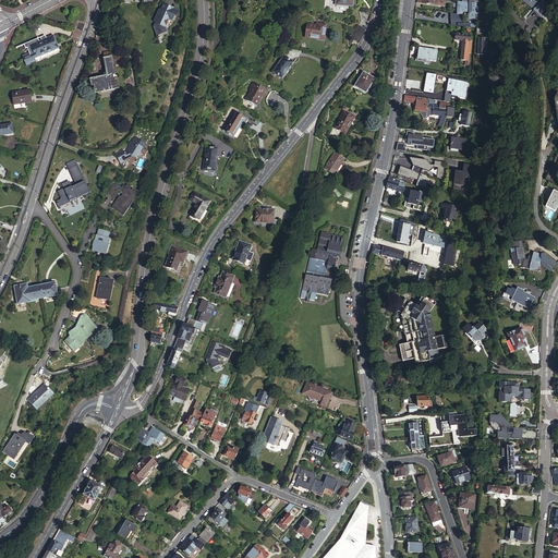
[(156,23),(154,27),(157,36),(168,33),(166,26),(169,20),(173,21),(176,15),(177,15),(179,11),(173,9),(176,4),(166,0),(161,11),(162,12),(161,15),(158,16),(156,17),(155,21),(156,23)]
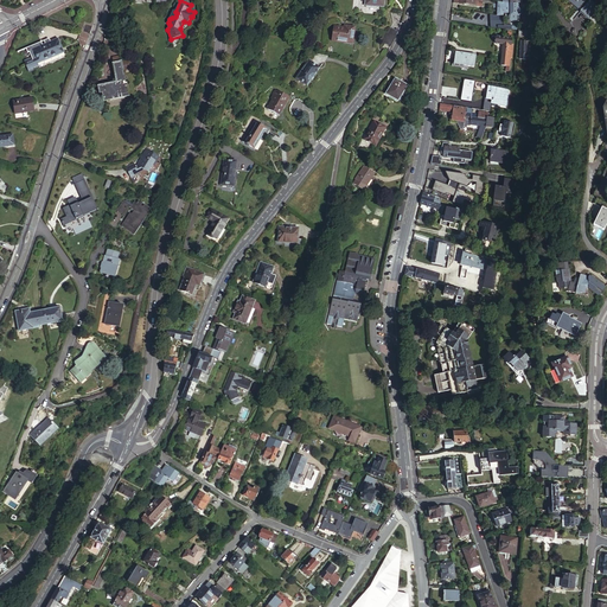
[(598,6),(589,0),(566,0),(575,8),(576,6),(580,8),(579,11),(587,18),(598,6)]
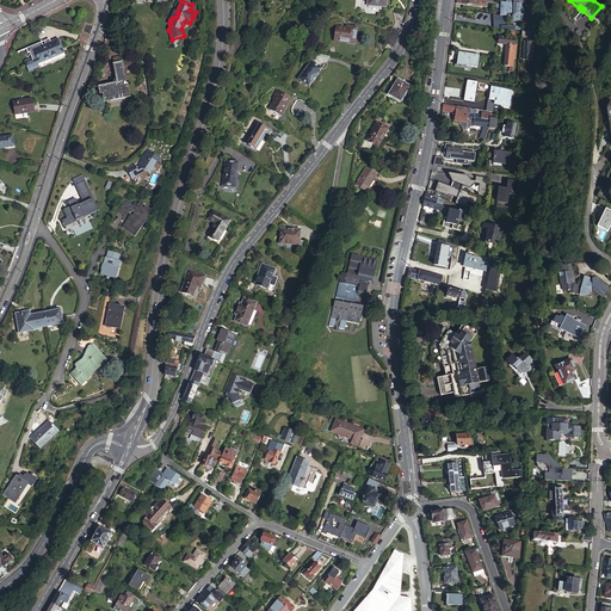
[(519,2),(511,2),(511,16),(513,16),(513,20),(519,20),(519,14),(524,14),(524,2),(519,2)]
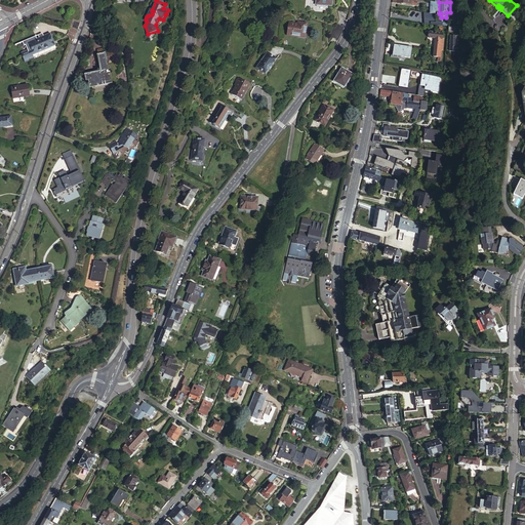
[(288,23),(287,34),(299,35),(299,36),(305,37),(307,24),(297,22),(297,24),(288,23)]
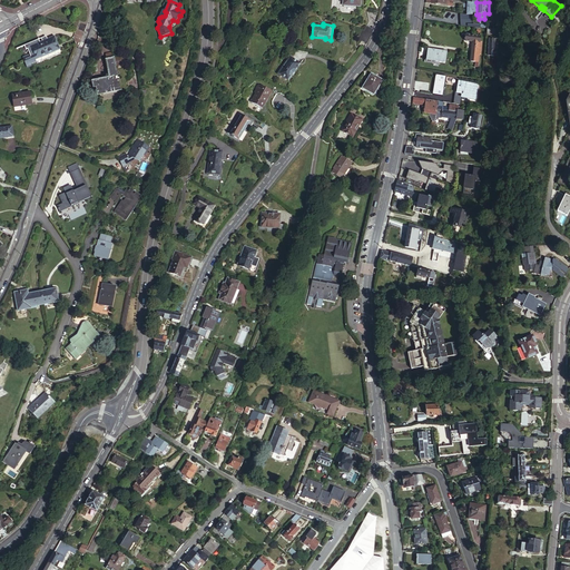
[(372,35),(364,31),(361,30),(357,39),(367,43),(370,39),(372,35)]
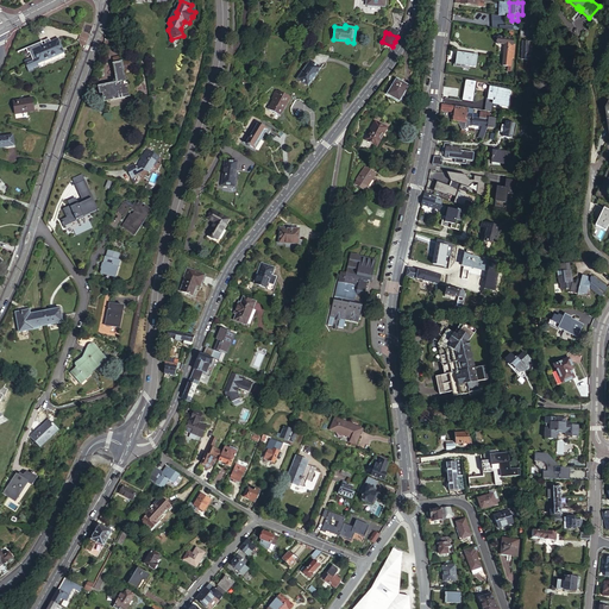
[(498,44),(506,45),(506,44),(514,45),(515,38),(513,38),(514,33),(509,32),(508,38),(500,37),(498,44)]
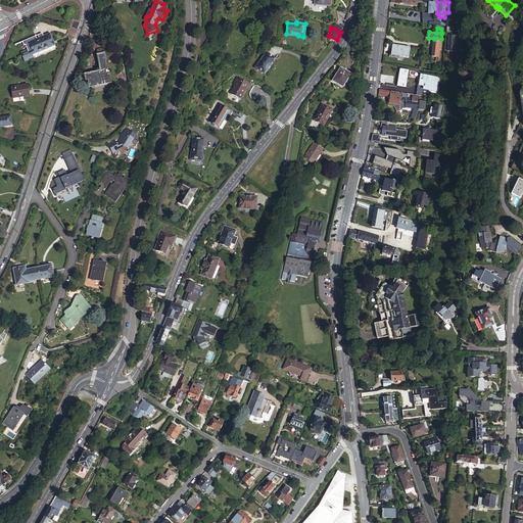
[(50,33),(28,42),(31,48),(33,54),(55,45),(50,33)]
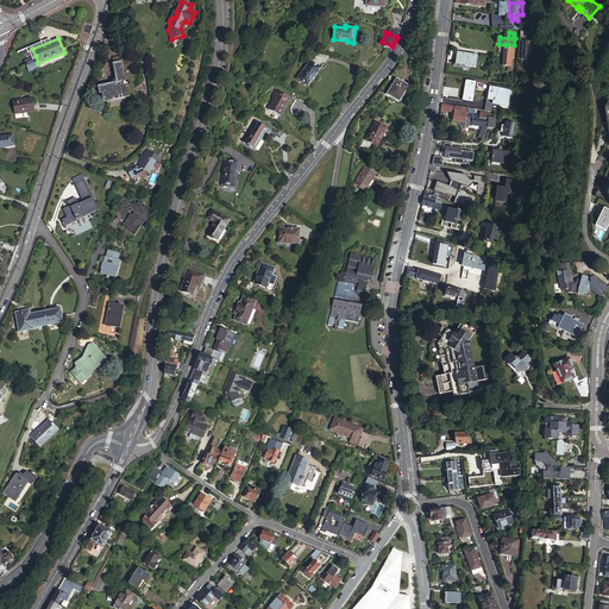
[(522,42),(521,61),(531,61),(532,42),(522,42)]
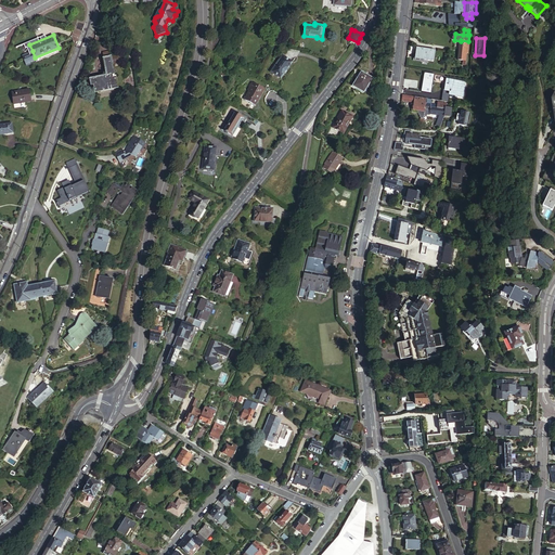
[(457,60),(463,61),(466,61),(467,61),(470,42),(468,42),(468,41),(461,40),(461,41),(457,60)]
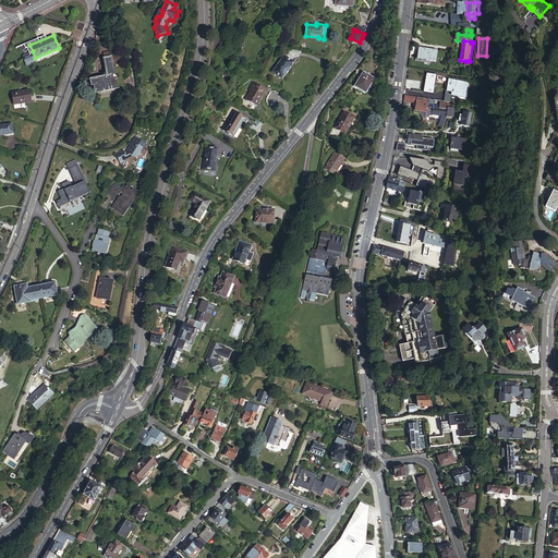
[(420,48),(417,59),(436,62),(437,50),(420,48)]
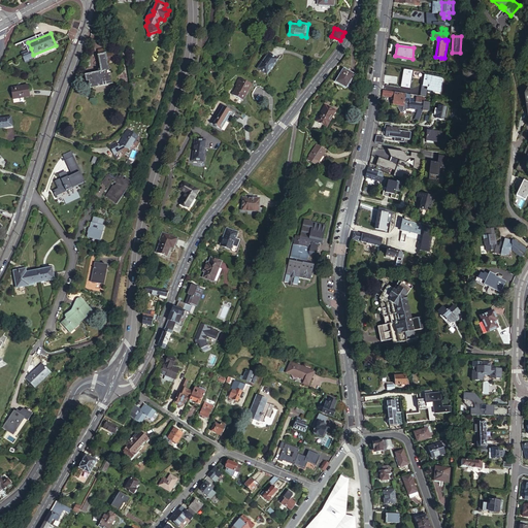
[(33,55),(31,48),(26,52),(22,53),(26,61),(35,57),(33,55)]
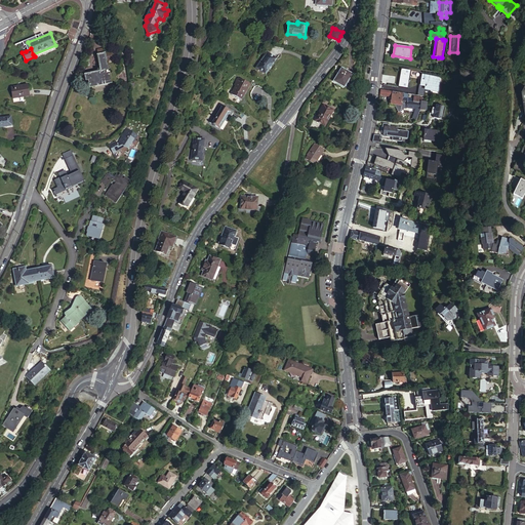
[(267,52),(256,68),(265,74),(276,59),(267,52)]
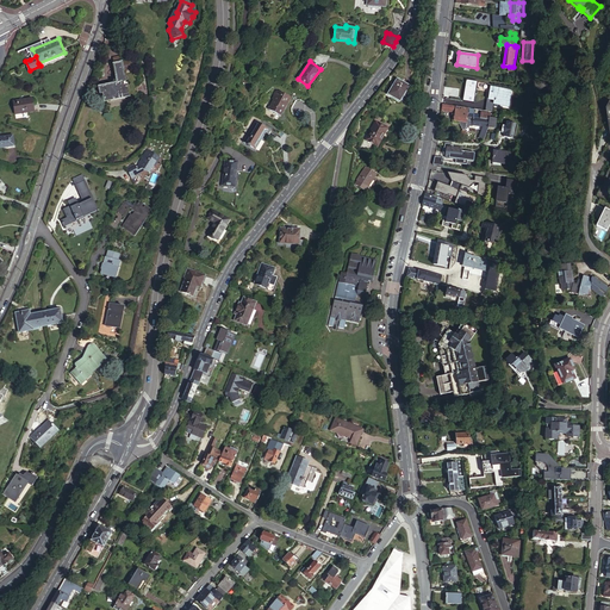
[(122,63),(122,62),(113,63),(117,83),(101,87),(104,97),(105,103),(129,98),(126,83),(125,83),(123,70),(122,63)]
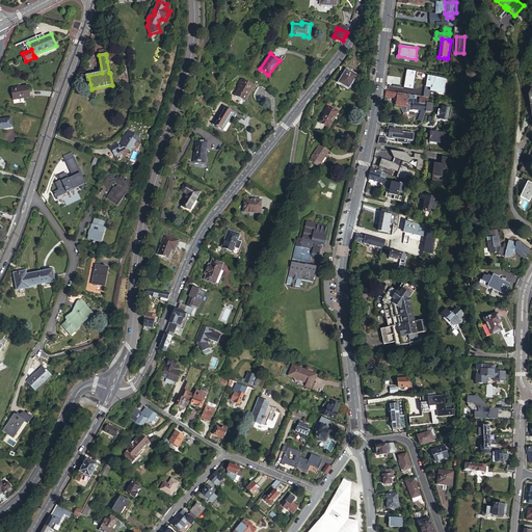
[(345,70),(338,83),(349,89),(356,77),(345,70)]
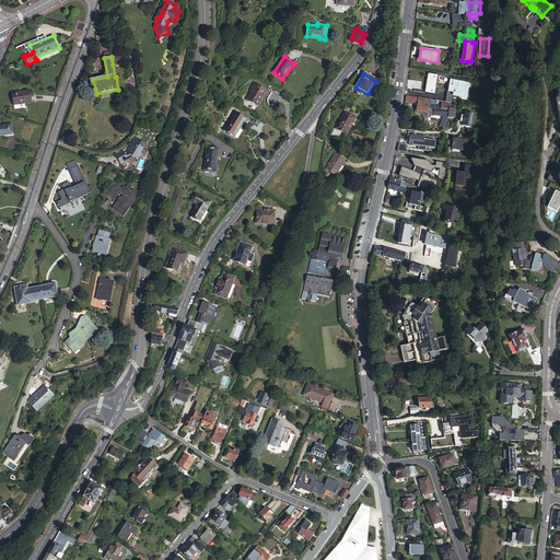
[(451,81),(448,92),(454,92),(453,95),(467,97),(469,83),(451,81)]
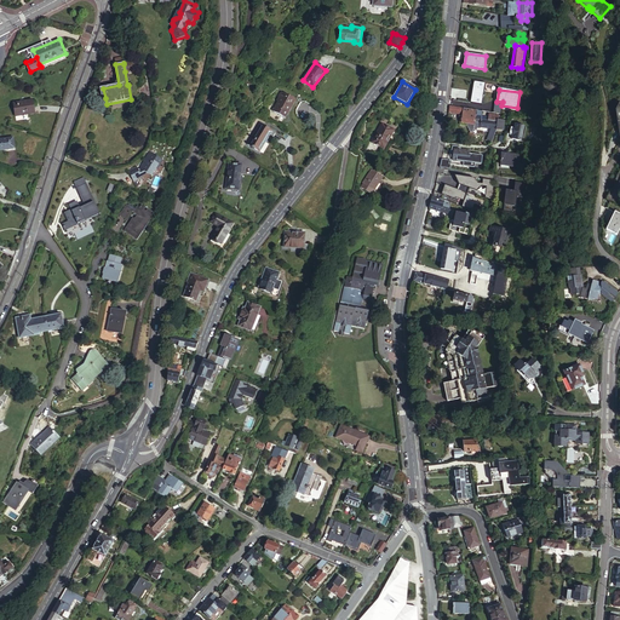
[(279,101),(273,110),(285,118),(296,99),(281,91),(276,99),(279,101)]
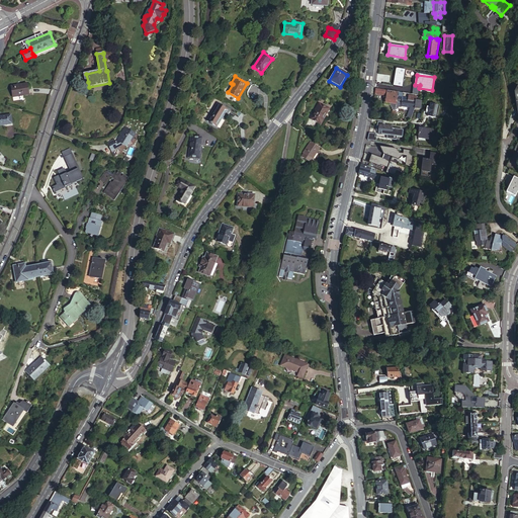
[(26,83),(11,85),(13,96),(28,94),(26,83)]
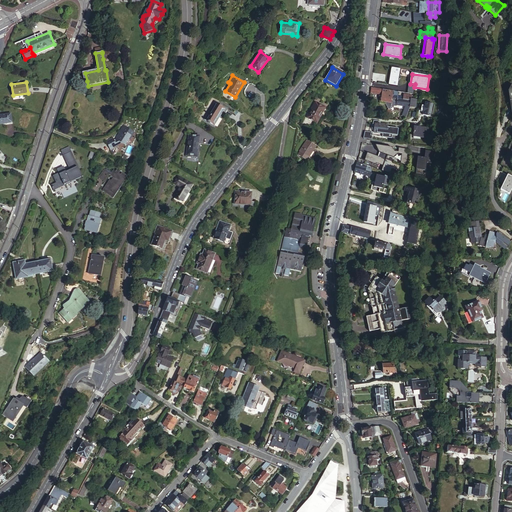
[(394,91),(388,90),(387,95),(381,94),(380,102),(392,104),(393,99),(394,91)]
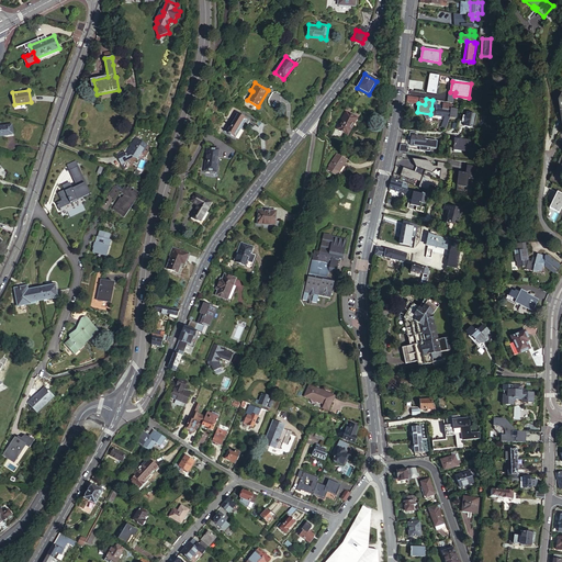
[(437,101),(433,100),(431,109),(450,111),(449,117),(456,117),(457,110),(450,109),(451,104),(442,103),(442,105),(437,105),(437,101)]
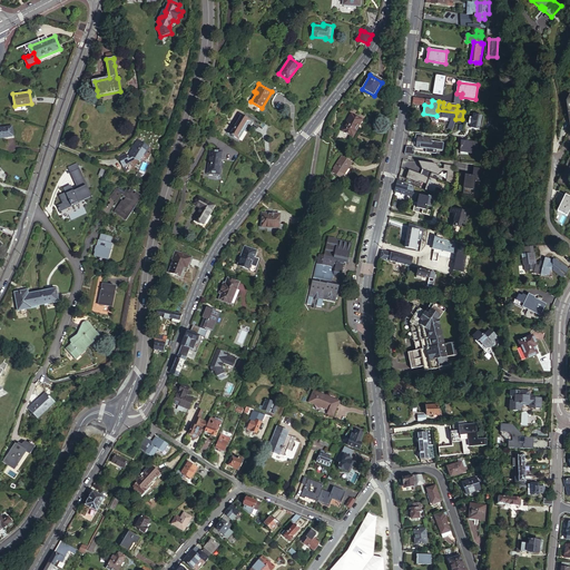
[(436,116),(436,117),(440,118),(441,117),(451,118),(446,129),(452,129),(455,119),(457,112),(438,110),(436,116)]
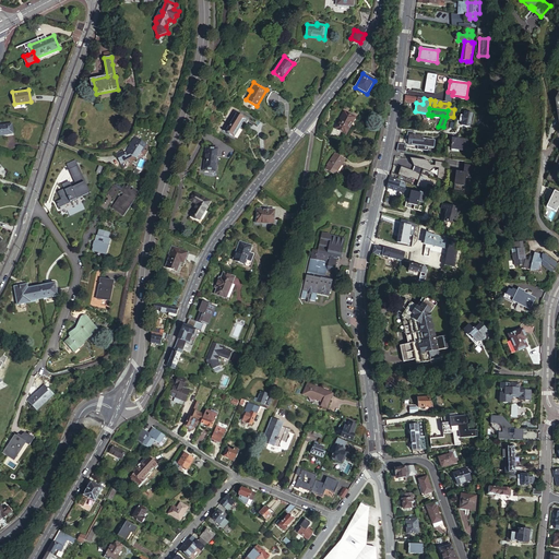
[(235,111),(223,130),(233,137),(239,128),(241,130),(248,120),(235,111)]
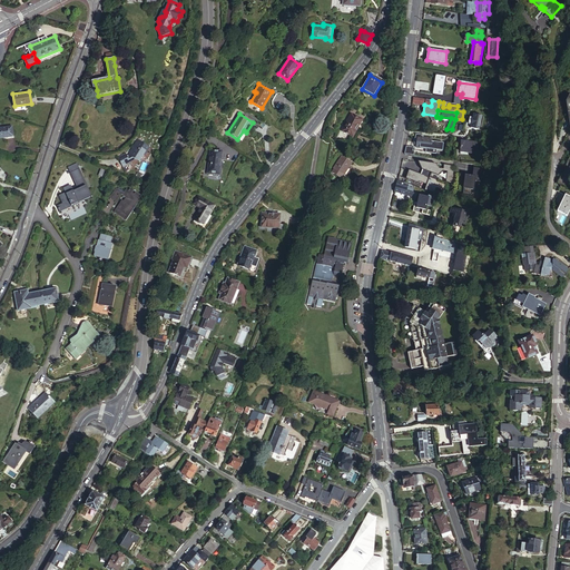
[(351,115),(342,131),(352,137),(362,120),(351,115)]
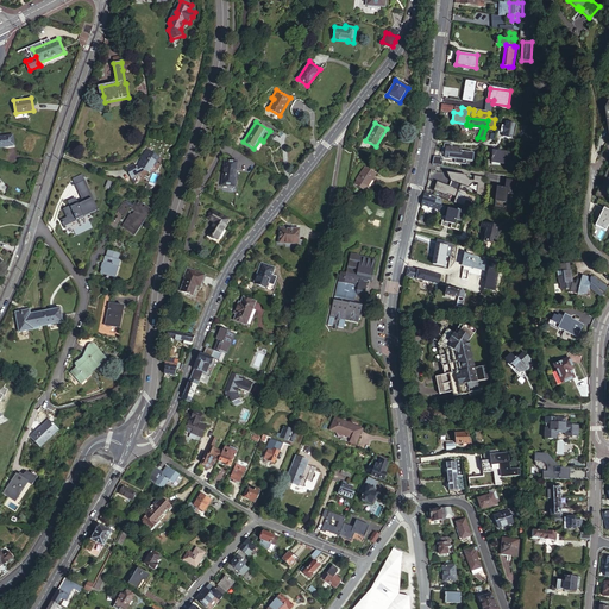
[(504,132),(503,137),(513,139),(515,124),(507,123),(506,126),(502,126),(501,132),(504,132)]
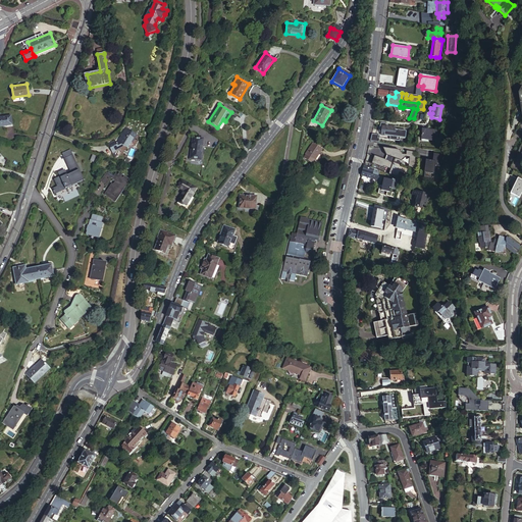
[(0,126),(12,124),(11,116),(0,117),(0,126)]
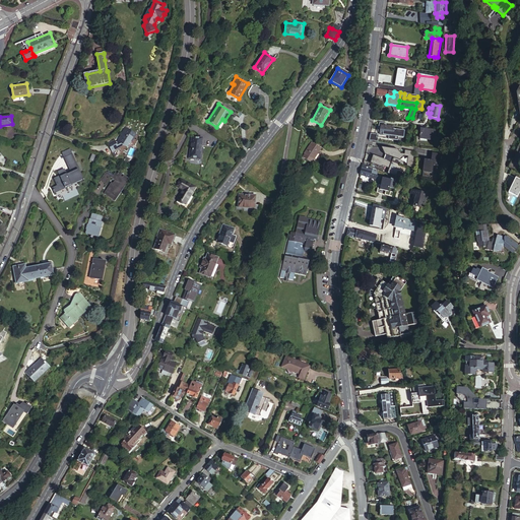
[(381,125),(380,134),(393,135),(393,138),(398,139),(398,135),(395,135),(396,129),(394,129),(393,129),(393,126),(381,125)]
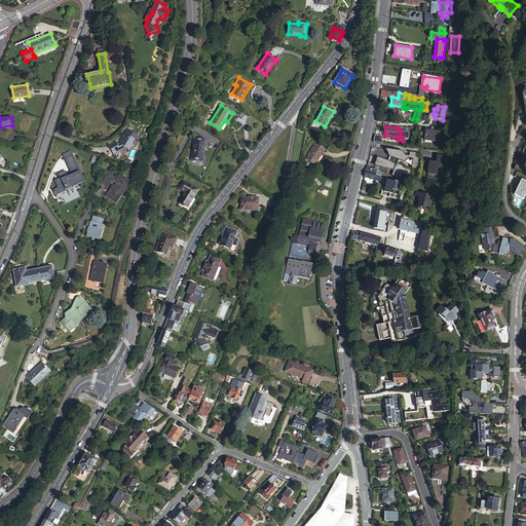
[(111,148),(114,152),(117,151),(126,147),(129,149),(134,142),(135,143),(140,136),(128,129),(124,136),(119,144),(111,148)]
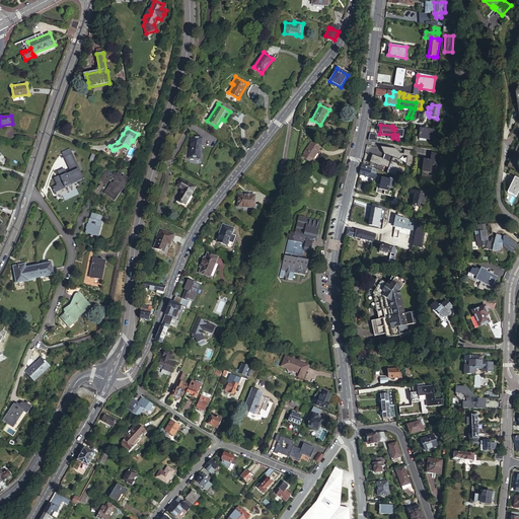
[(420,129),(419,138),(434,140),(435,130),(420,129)]
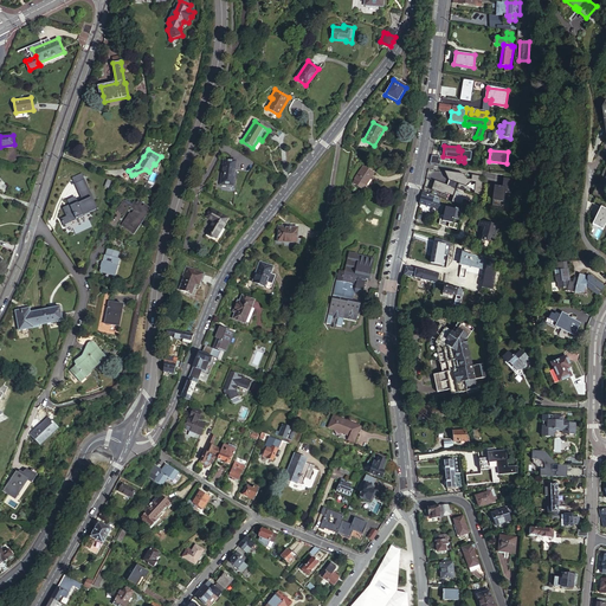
[(224,160),(221,184),(233,185),(236,161),(224,160)]
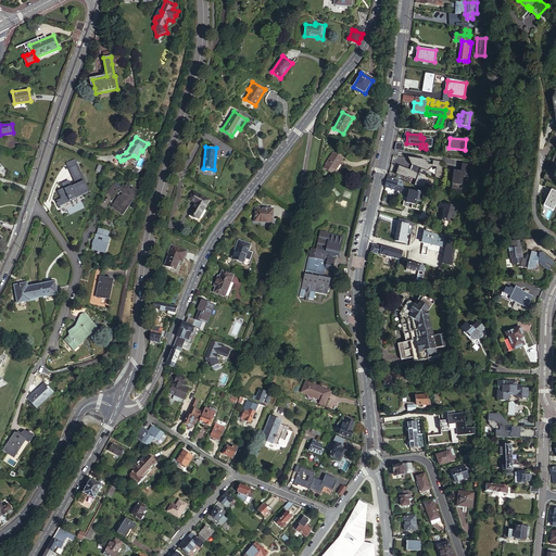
[(335,152),(327,164),(335,171),(343,159),(335,152)]
